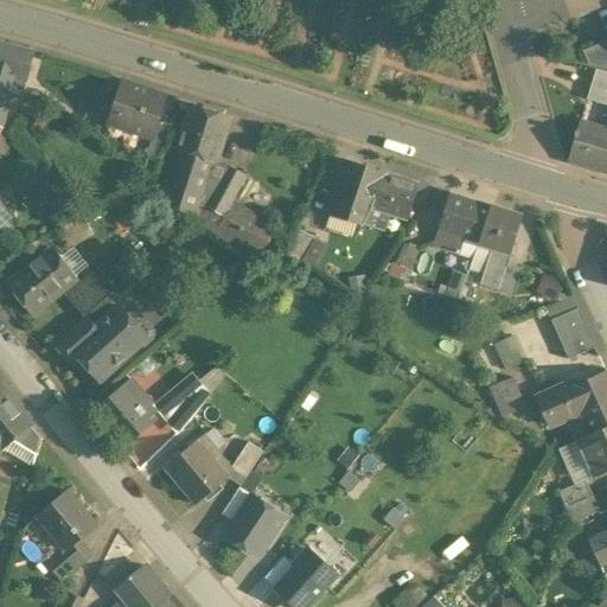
[(606,40),(583,51),(589,64),(606,68),(606,40)]
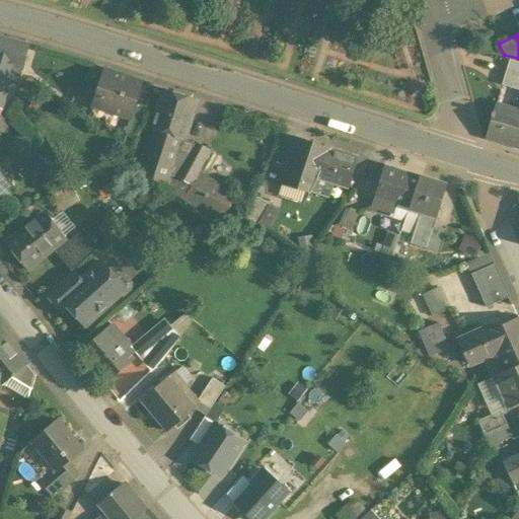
[(518,62),(510,60),(503,85),(518,89),(518,62)]
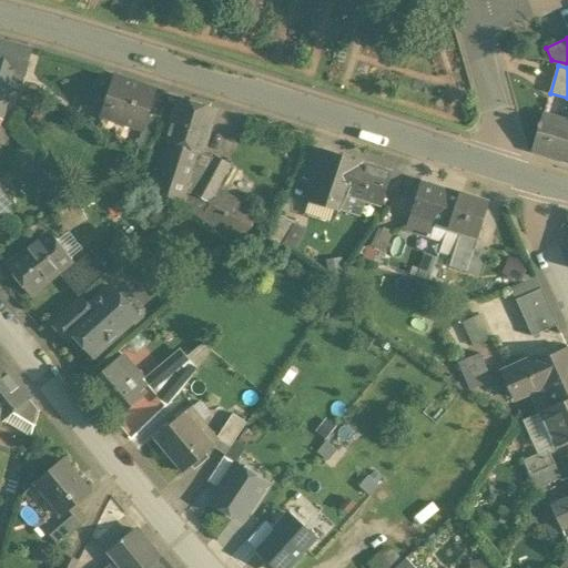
[(143,129),(148,113),(155,90),(117,78),(107,109),(120,113),(118,121),(143,129)]
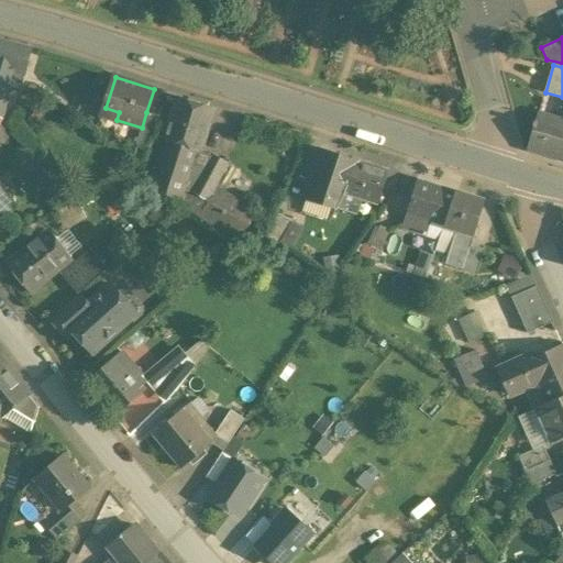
[(0,118),(4,119),(14,88),(0,84),(0,118)]
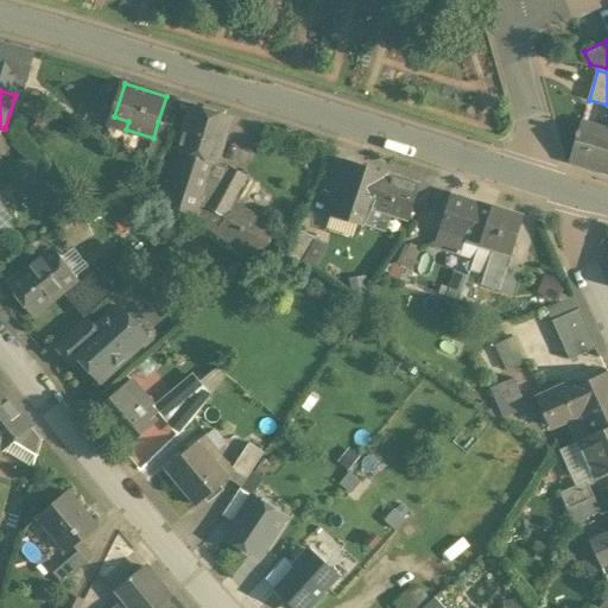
[(230,116),(194,105),(170,178),(215,194),(228,169),(216,164),(230,116)]
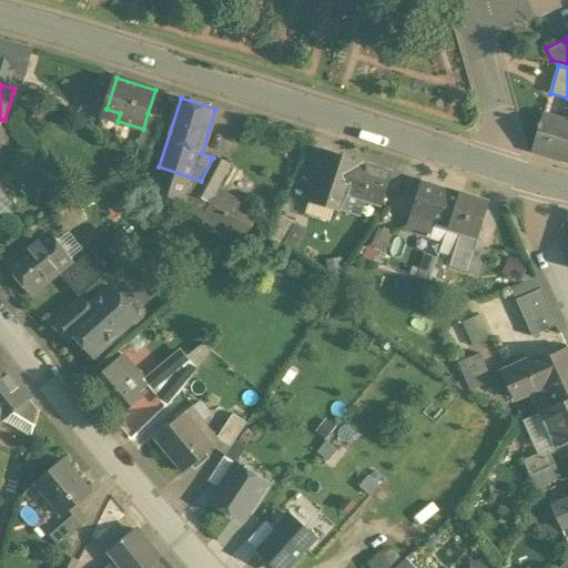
[(120,113),(107,109),(104,115),(118,121),(120,113)]
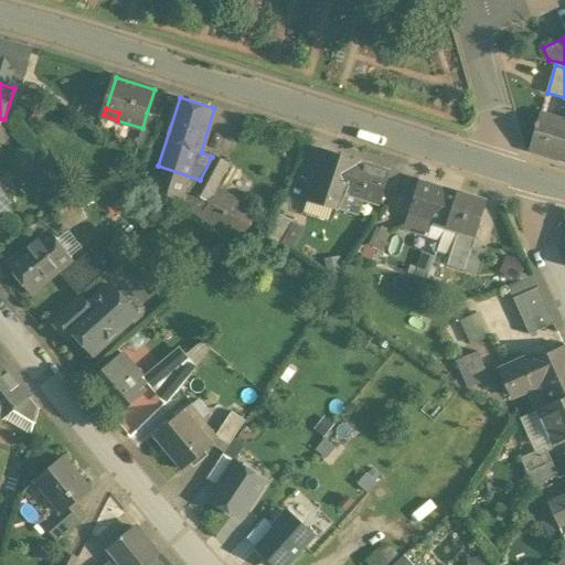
[(142,128),(137,145),(150,148),(160,117),(147,113),(142,128)]
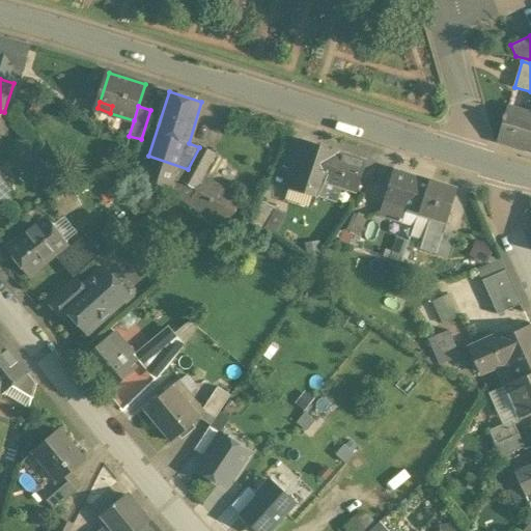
[(530,113),(508,107),(498,141),(530,150),(530,113)]
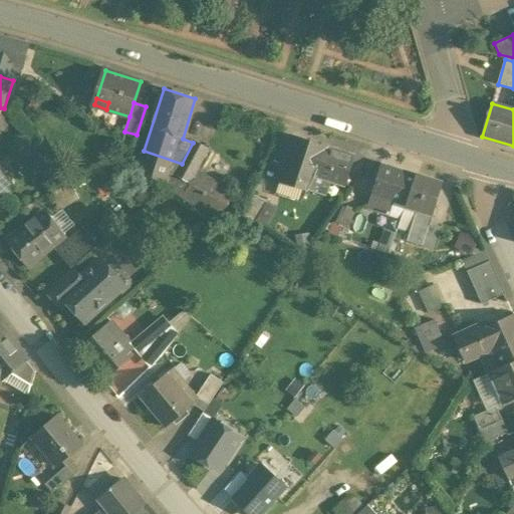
[(0,107),(0,133),(13,116),(4,108),(0,107)]
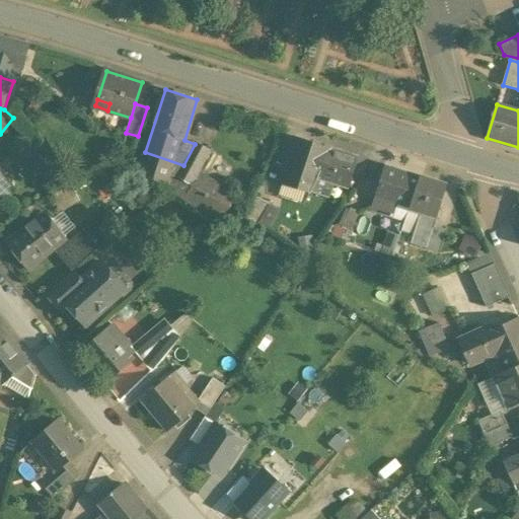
[(331,149),(300,138),(294,156),(291,156),(282,182),(284,183),(286,179),(312,189),(311,193),(313,189),(318,178),(331,149)]
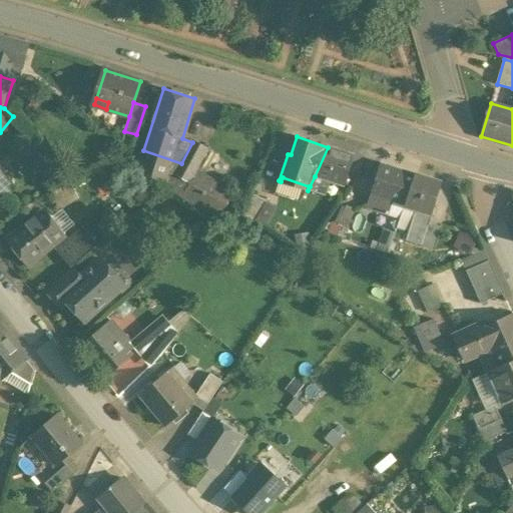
[(181,163),(143,150),(137,170),(166,184),(165,186),(216,217),(227,205),(234,192),(196,170),(207,148),(193,140),(192,142),(181,163)]
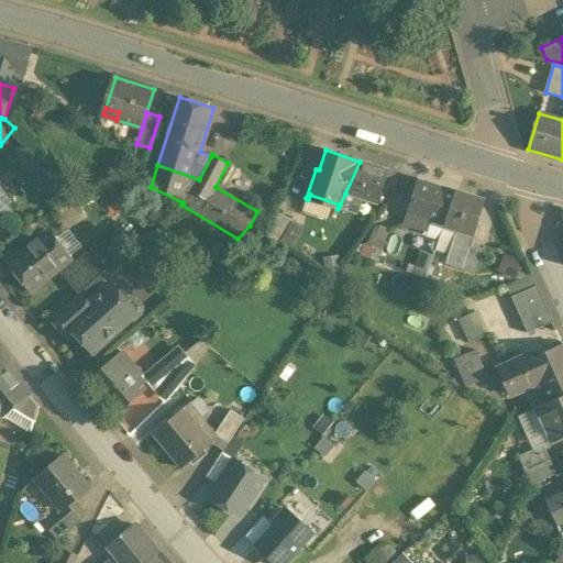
[(390,173),(360,162),(345,194),(364,200),(378,206),(390,173)]
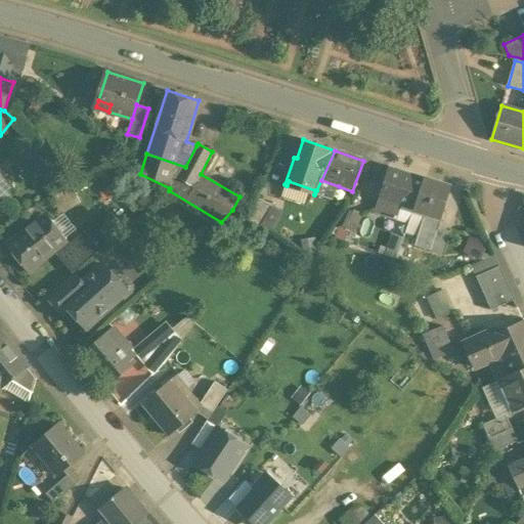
[(425,178),(390,168),(380,200),(401,206),(413,210),(415,210),(425,178)]
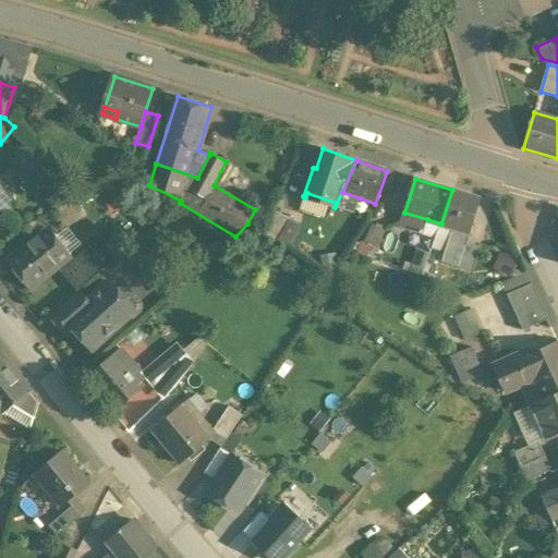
[(69,186),(50,197),(63,219),(83,208),(69,186)]
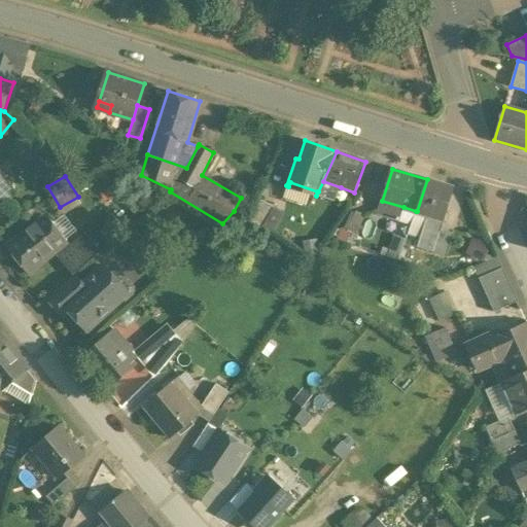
[(454,188),(427,179),(417,211),(427,215),(433,217),(444,220),(454,188)]
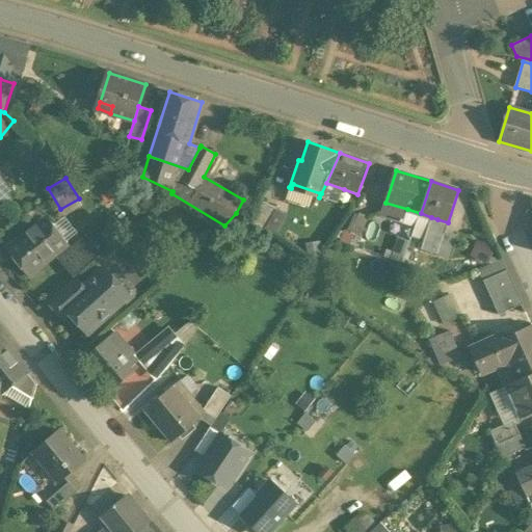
[(326,183),(321,193),(341,200),(344,189),(326,183)]
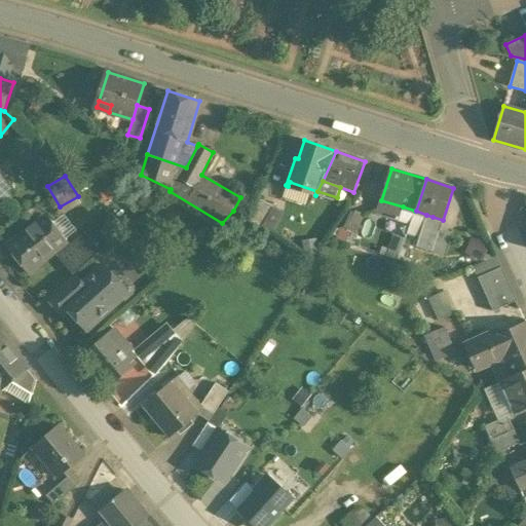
[(83,204),(78,196),(60,207),(65,216),(83,204)]
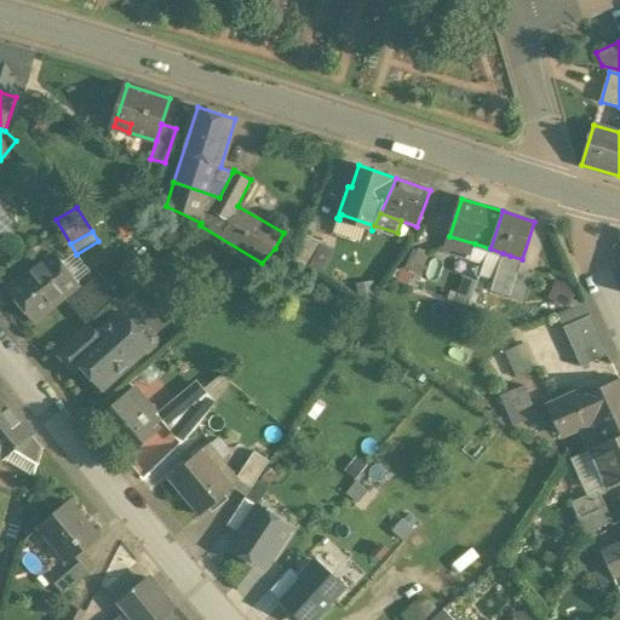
[(321,242),(308,235),(294,260),(309,268),(321,242)]
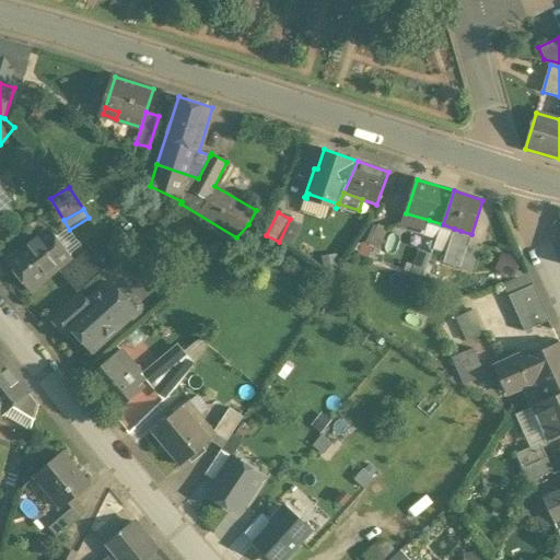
[(429,220),(406,213),(401,228),(424,235),(429,220)]
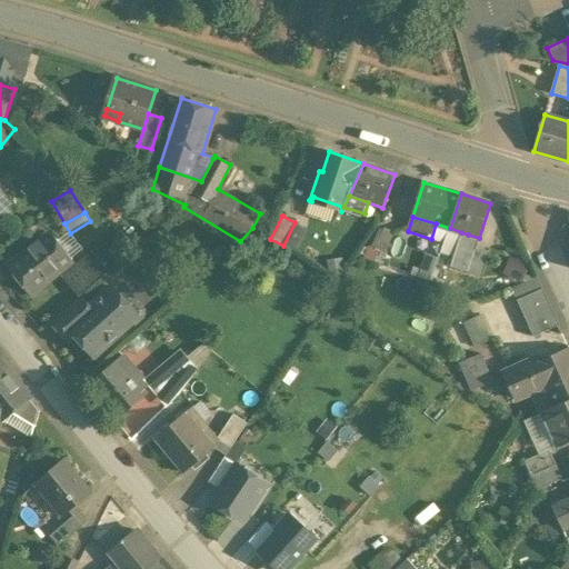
[(436,223),(431,239),(443,242),(449,228),(436,223)]
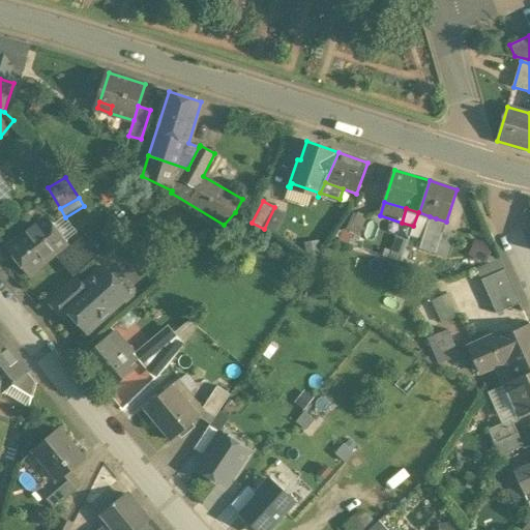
[(0,217),(0,230),(16,221),(9,212),(0,217)]
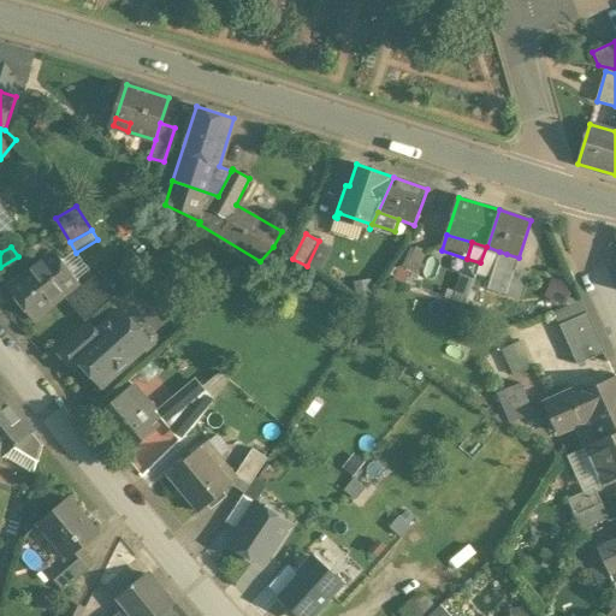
[(416,247),(407,270),(418,274),(427,252),(416,247)]
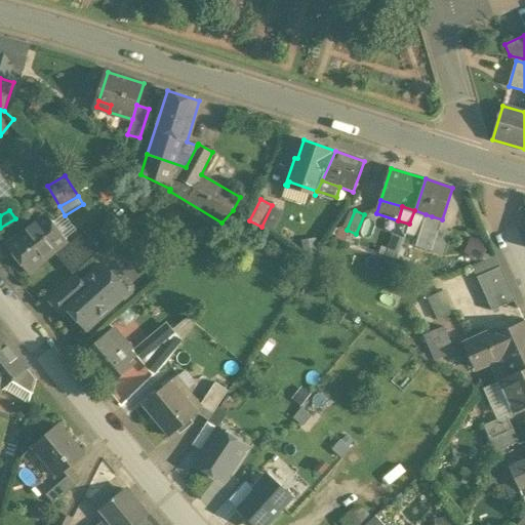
[(415,210),(414,210),(409,224),(407,232),(419,236),(426,214),(415,210)]
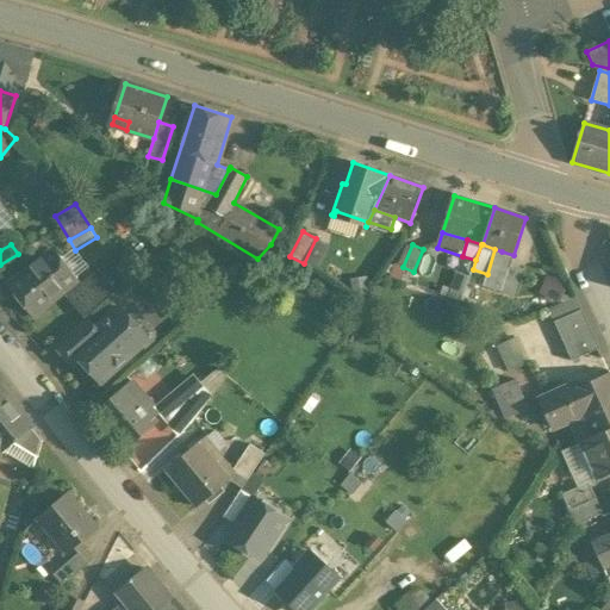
[(502,251),(495,249),(487,274),(483,286),(503,292),(510,267),(514,255),(502,251)]
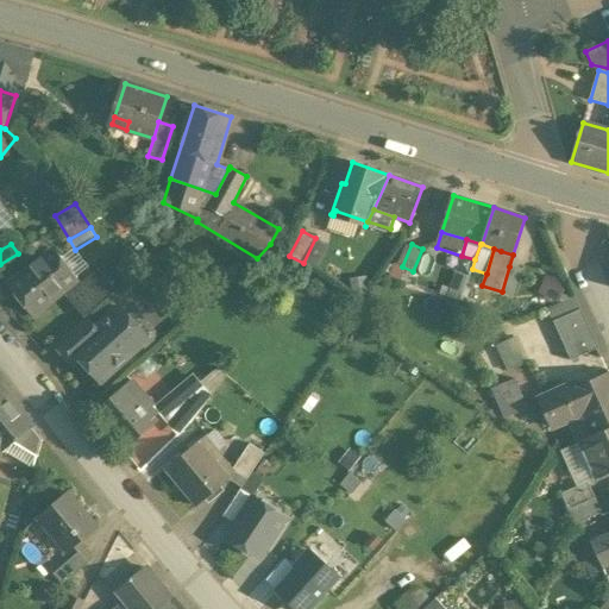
[(56,251),(10,286),(33,316),(79,282),(56,251)]
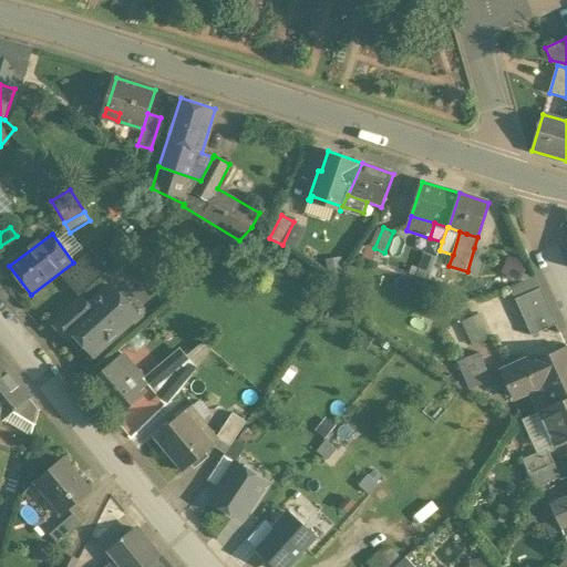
[(488,253),(474,248),(467,271),(481,276),(488,253)]
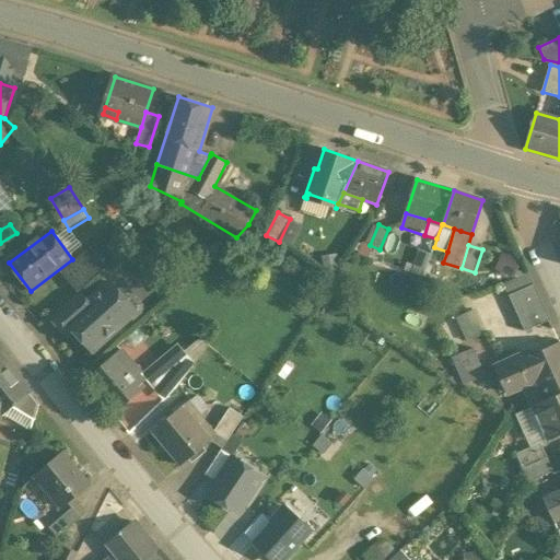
[(421,252),(413,273),(423,277),(431,255),(421,252)]
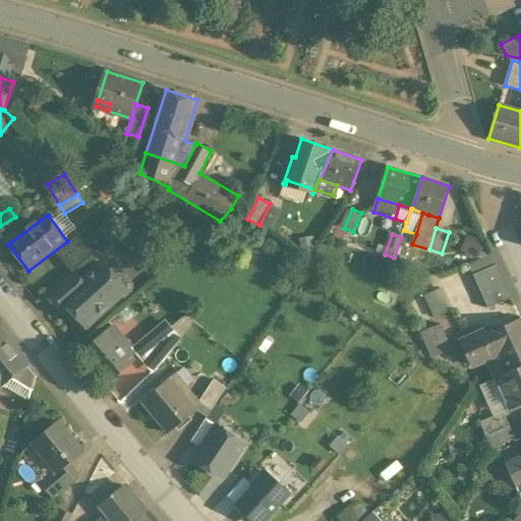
[(473,239),(469,248),(478,252),(482,243),(473,239)]
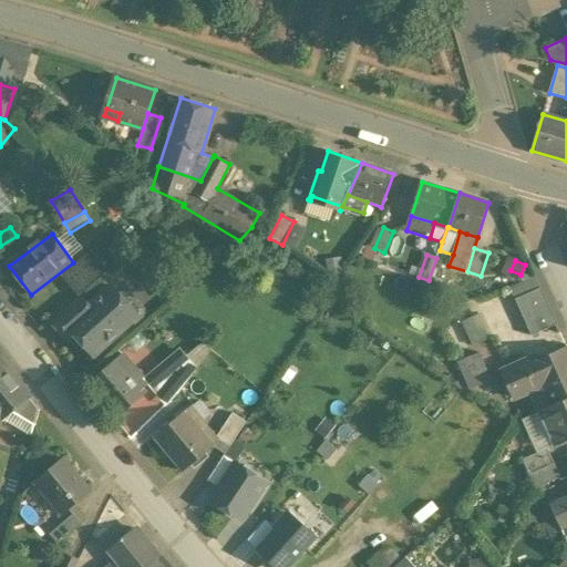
[(511,287),(515,299),(542,288),(536,276),(511,287)]
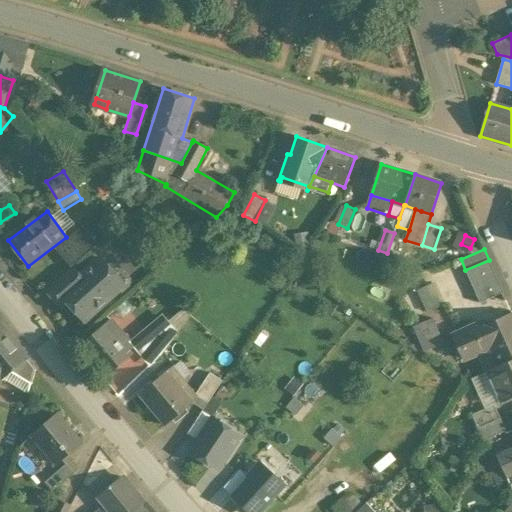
[(81,276),(60,295),(61,295),(68,303),(84,321),(121,288),(109,275),(110,267),(101,258),(81,276)]
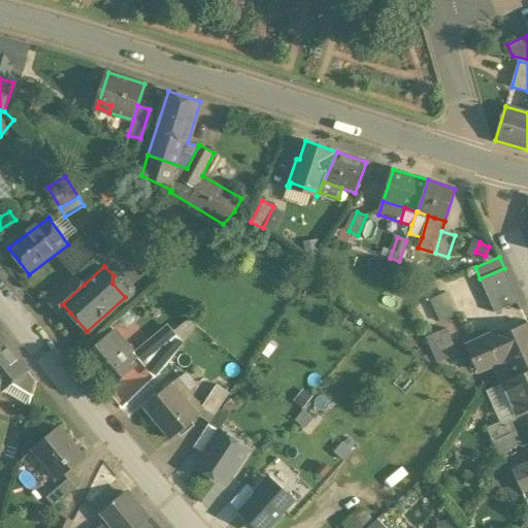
[(504,268),(480,278),(495,312),(519,302),(504,268)]
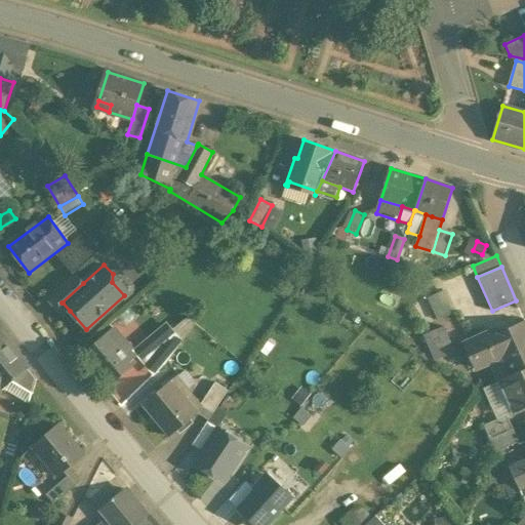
[(75,273),(46,297),(56,309),(63,303),(62,303),(83,283),(75,273)]
